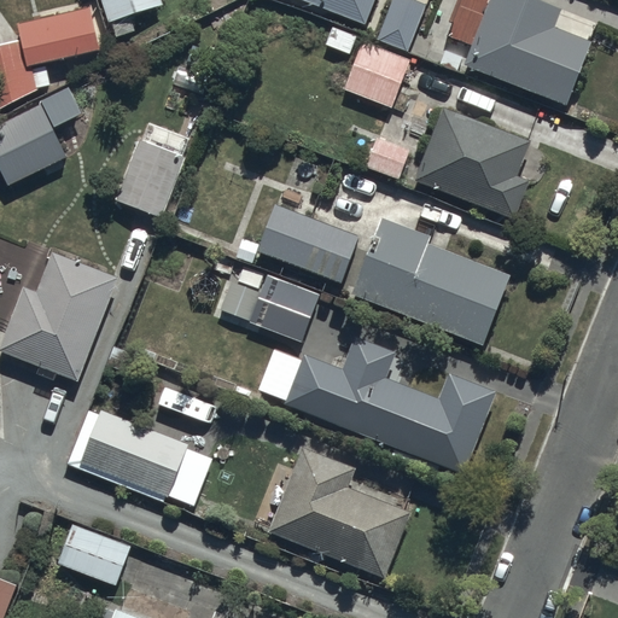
[(159,0),(101,0),(109,22),(161,5),(159,0)]
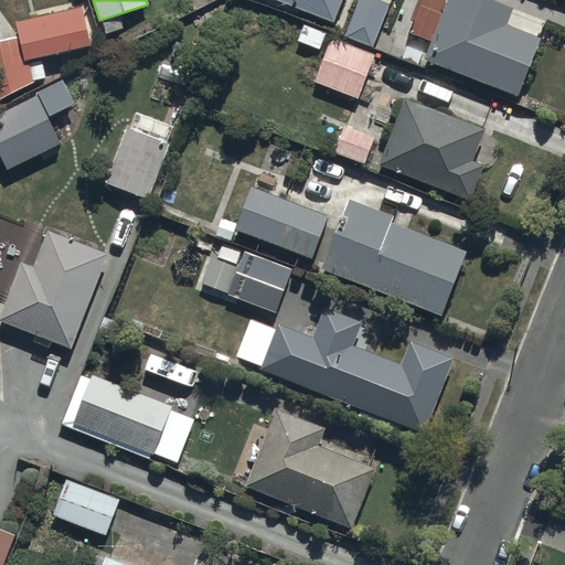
[(275,0),(333,22),(341,0),(275,0)]
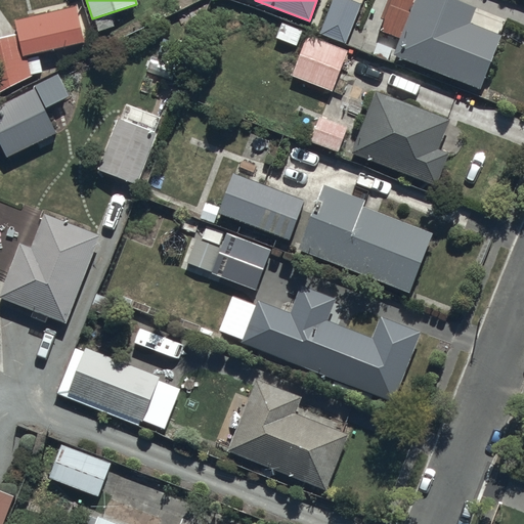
[(349,0),(333,0),(320,34),(347,44),(361,4),(349,0)]
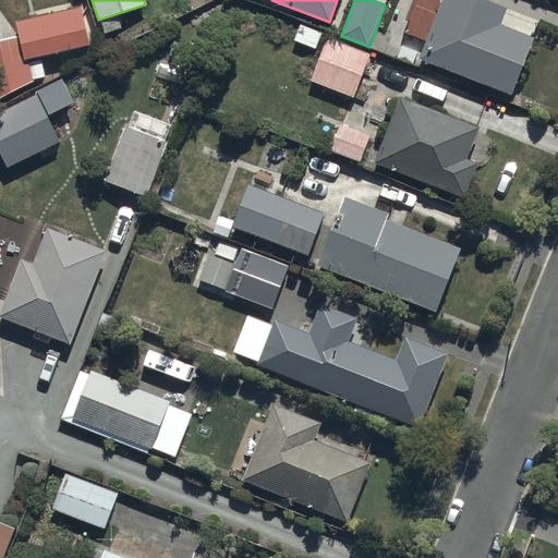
[(439,0),(417,58),(510,96),(533,39),(499,26),(506,9),(483,0),(439,0)]
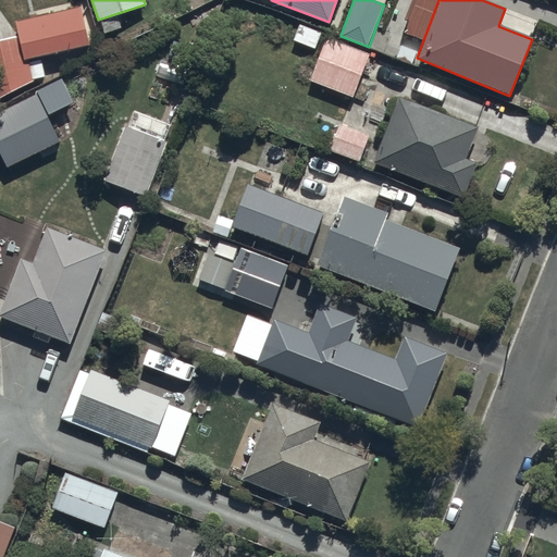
[(28,61),(88,47),(82,9),(15,21),(19,39),(0,42),(0,97),(33,79),(28,61)]
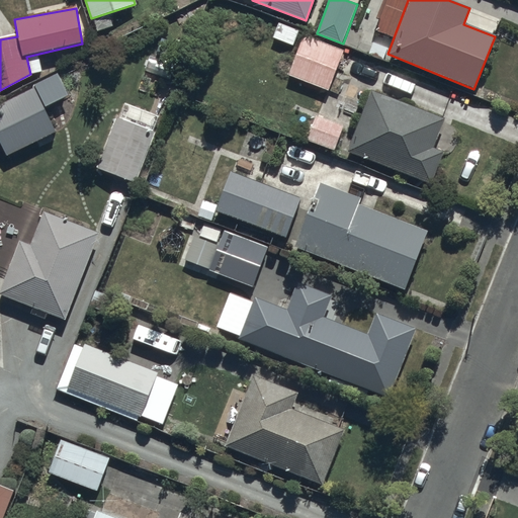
[(303,35),(289,76),(328,90),(343,52),(303,35)]
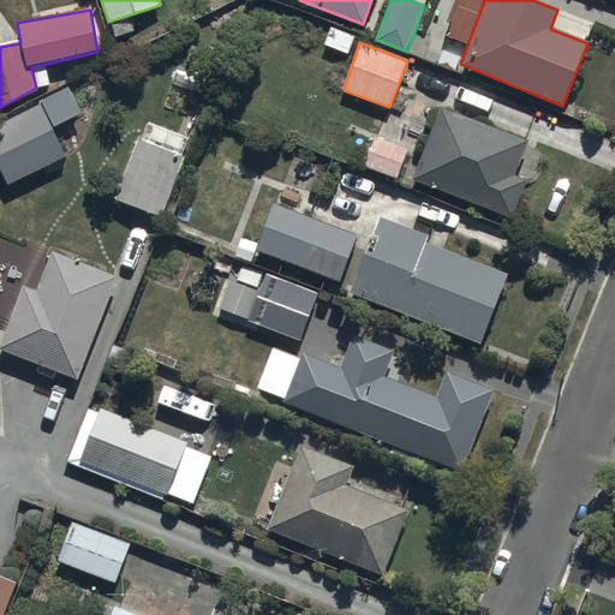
[(41,105),(0,124),(0,177),(6,189),(67,157),(41,105)]
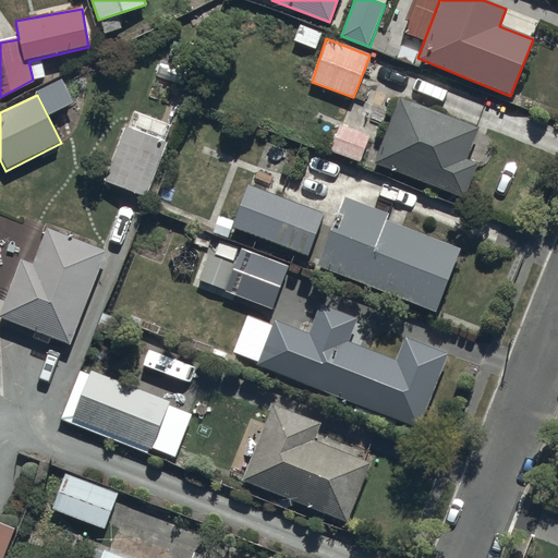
[(399,96),(373,164),(462,198),(476,161),(468,158),(480,128),(399,96)]
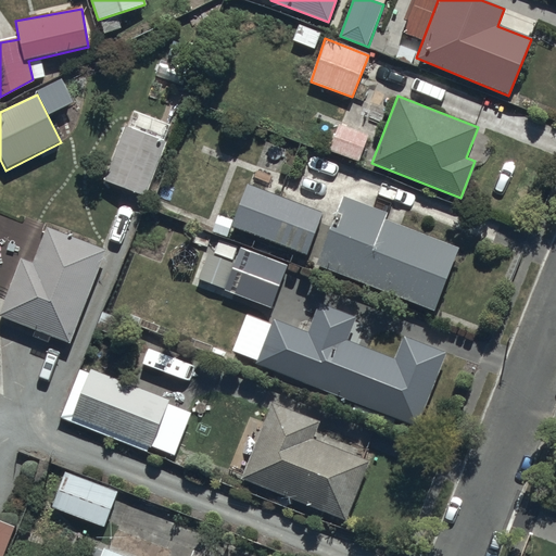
[(105,184),(143,198),(171,126),(133,111),(105,184)]
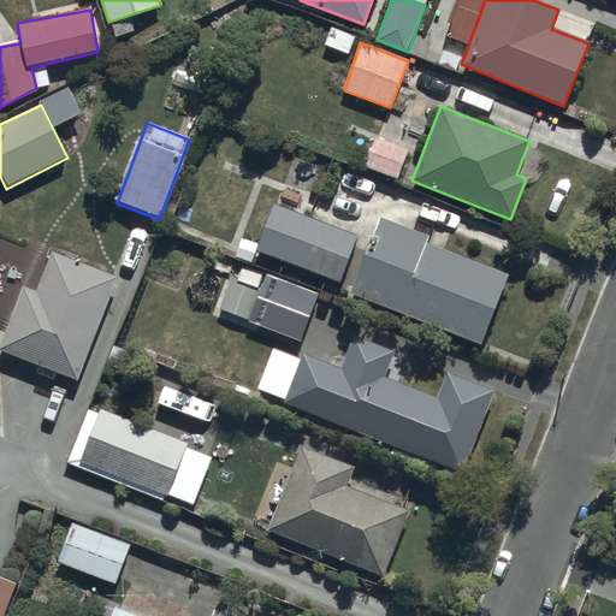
[(365,166),(398,179),(409,148),(377,135),(365,166)]
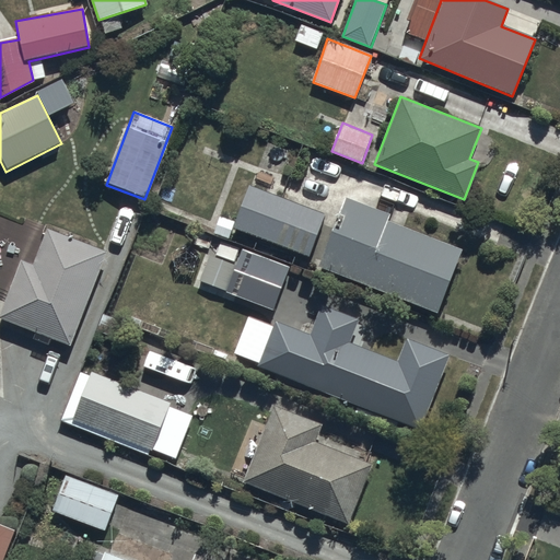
[(232,228),(308,256),(325,213),(248,185),(232,228)]
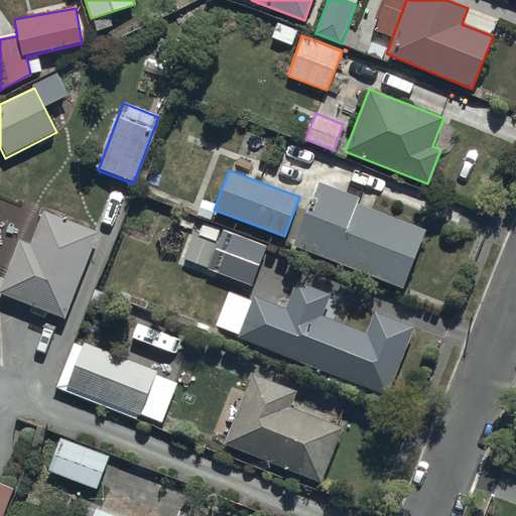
[(293,247),(403,288),(425,230),(357,203),(361,197),(318,180),(293,247)]
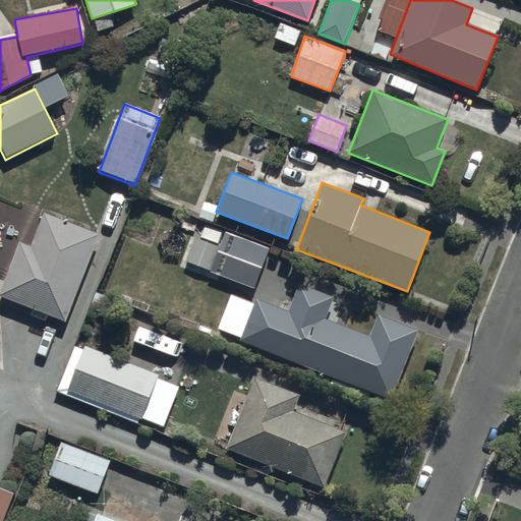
[(0,288),(0,298),(64,324),(100,234),(44,213),(31,245),(19,241),(0,288)]
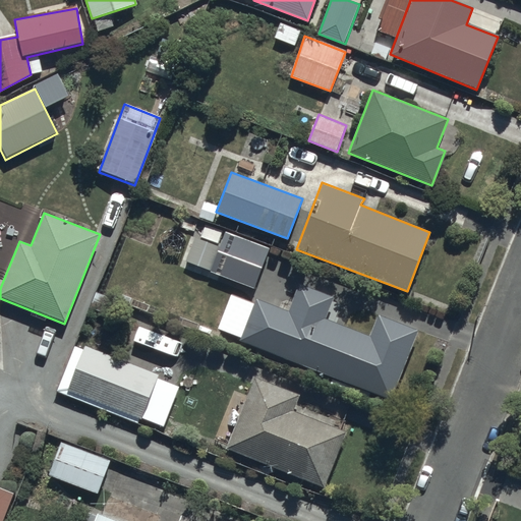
[(183,265),(255,291),(269,249),(198,224),(183,265)]
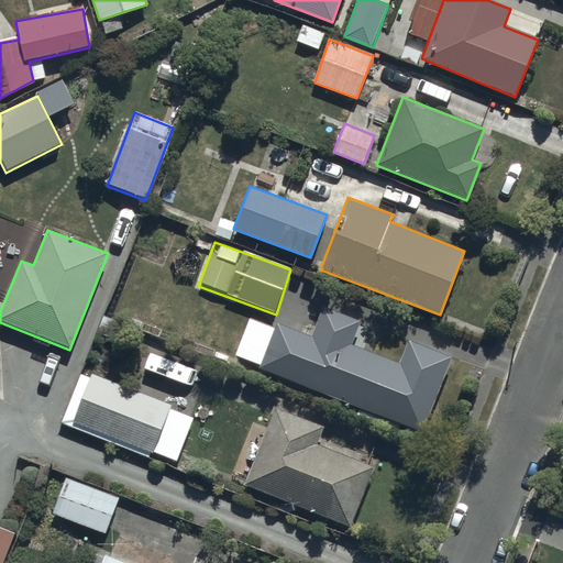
[(294,383),(392,420),(411,370),(351,345),(360,321),(323,307),(294,383)]
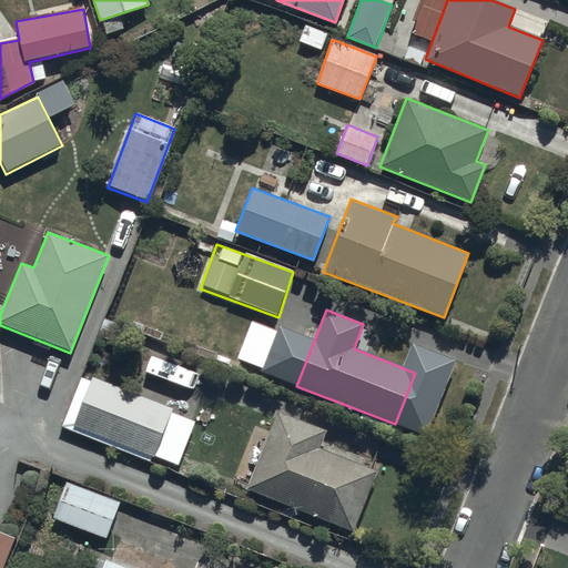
[(61,426),(179,472),(199,418),(82,374),(61,426)]
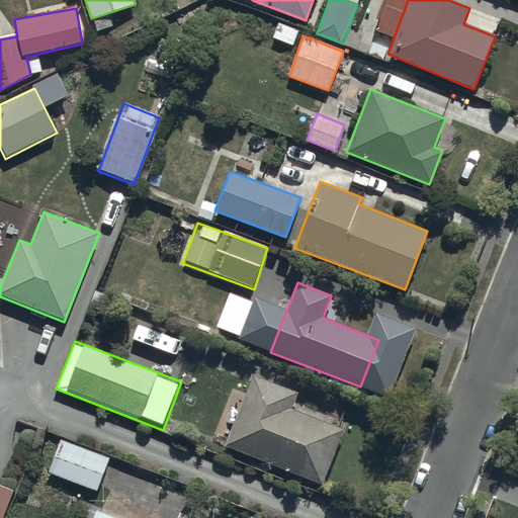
[(224,445),(322,486),(347,432),(293,409),(299,394),(253,374),(224,445)]
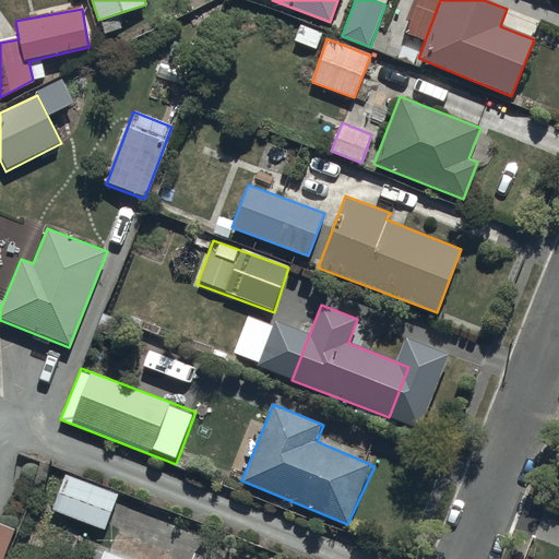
[(51,510),(104,530),(117,496),(64,476),(51,510)]
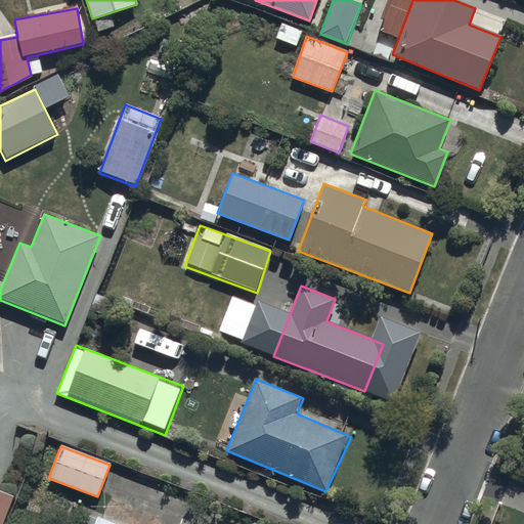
[(0,523),(12,496),(0,490),(0,523)]
